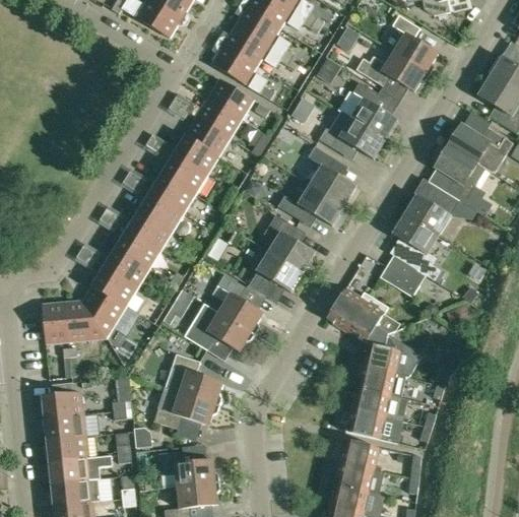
[(185,24),(187,21),(153,0),(146,0),(144,3),(138,0),(126,0),(125,2),(122,0),(115,0),(111,8),(118,13),(121,7),(169,37),(176,23),(180,25),(185,24)]
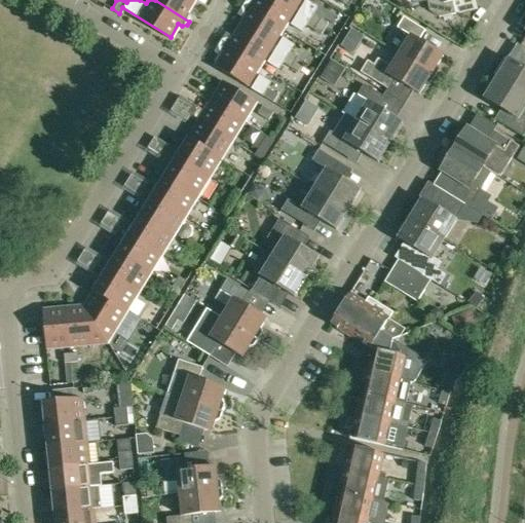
[(155,0),(189,22),(191,19),(190,12),(186,10),(193,0),(155,0)]
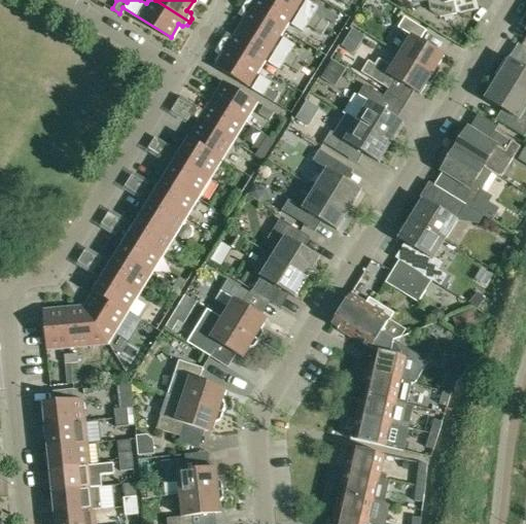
[(244,0),(243,2),(283,26),(287,20),(302,29),(306,23),(309,16),(282,0),(254,0),(244,0)]
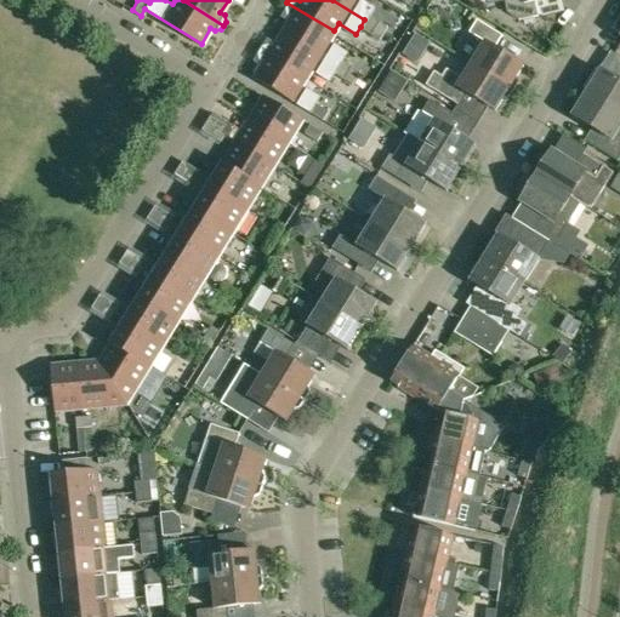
[(333,0),(364,20),(360,27),(370,32),(377,20),(369,13),(374,5),(365,0),(333,0)]
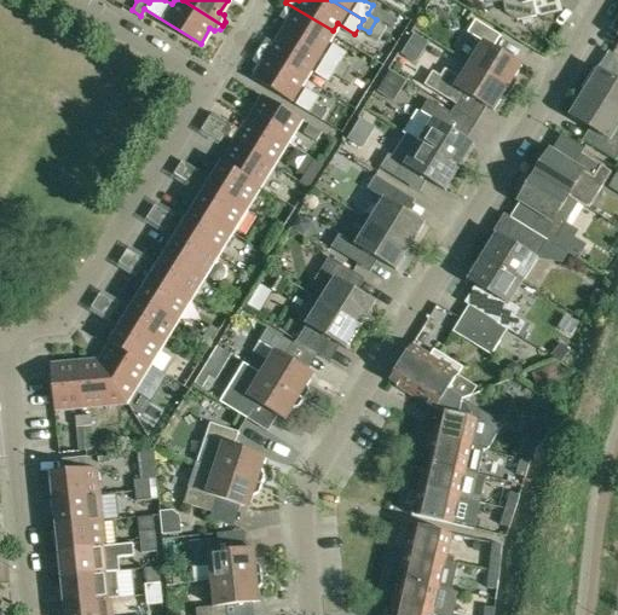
[(502,0),(504,11),(515,17),(536,12),(532,0),(502,0)]
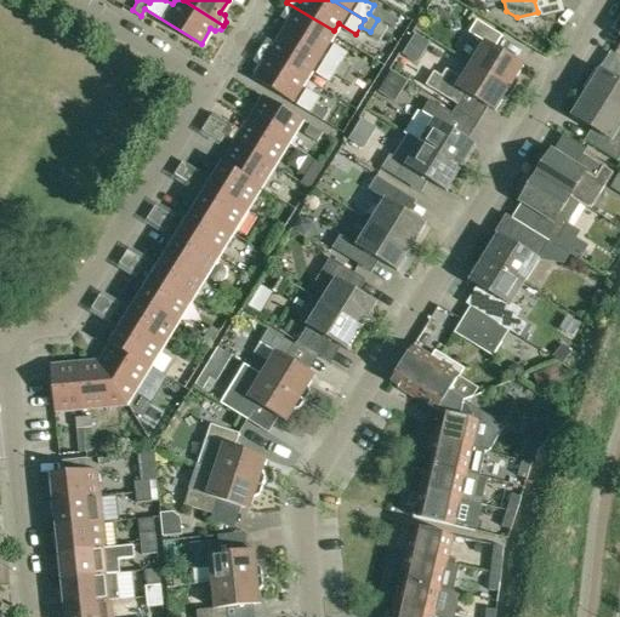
[(329,39),(334,30),(286,3),(284,6),(286,13),(290,16),(282,30),(337,64),(333,70),(342,76),(350,63),(341,58),(346,50),(329,39)]
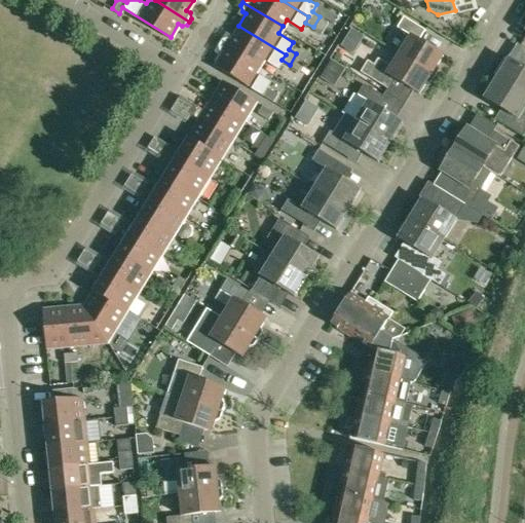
[(398,52),(434,74),(438,68),(437,63),(443,53),(418,38),(424,28),(403,14),(396,25),(409,33),(398,52)]
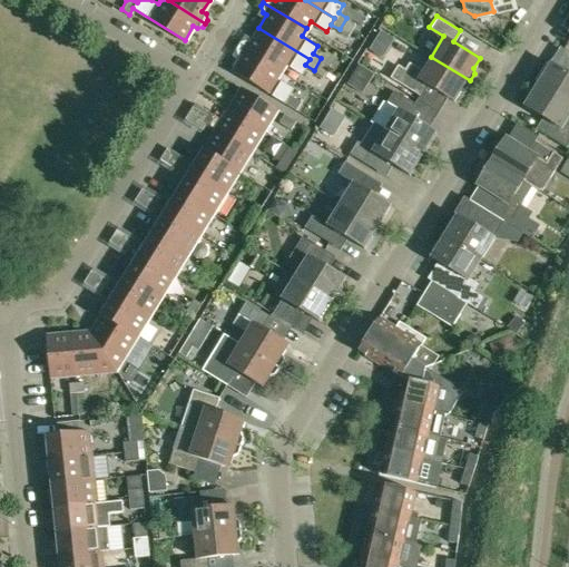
[(346,18),(340,29),(347,35),(355,22),(346,18)]
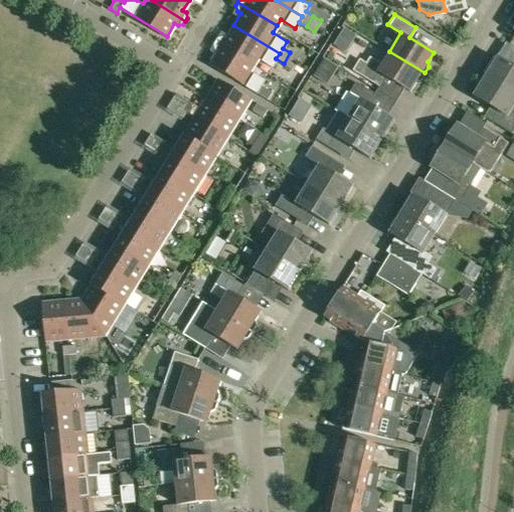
[(216,36),(215,39),(254,62),(258,56),(272,65),(276,58),(280,53),(233,25),(225,37),(222,35),(216,36)]
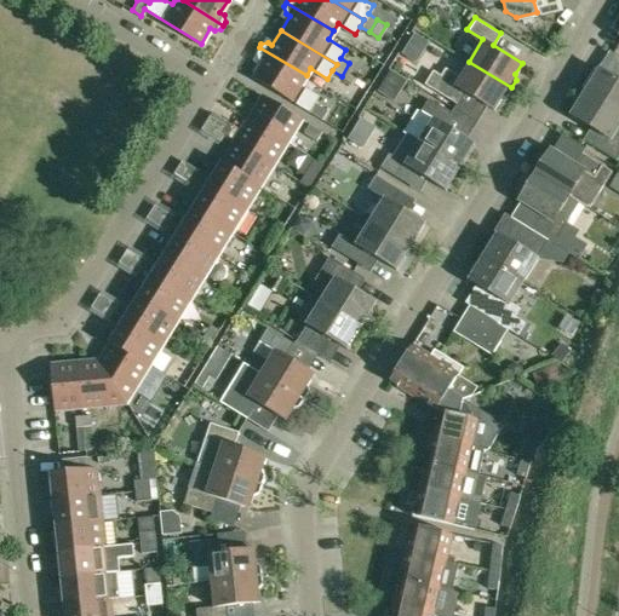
[(301,84),(307,75),(259,47),(257,51),(258,58),(262,61),(253,75),(321,117),(327,109),(314,101),(317,95),(301,84)]
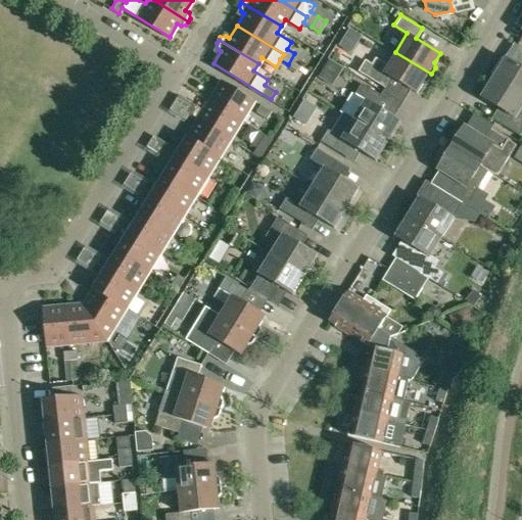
[(427,81),(431,74),(395,52),(388,63),(375,55),(371,62),(368,60),(362,61),(358,68),(386,87),(392,76),(416,91),(422,82),(427,81)]
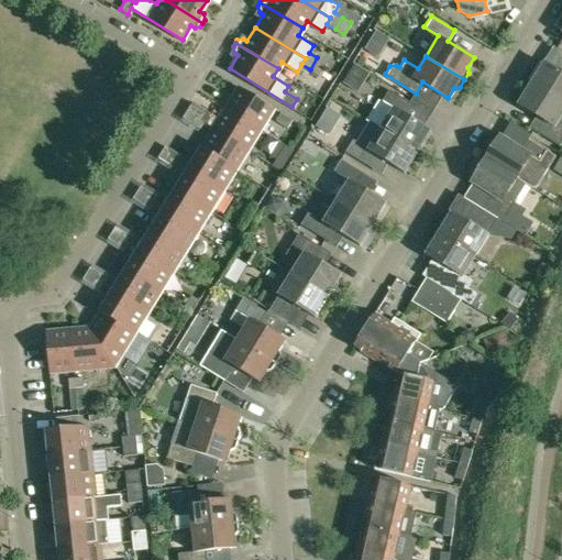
[(318,75),(326,63),(317,57),(310,69),(318,75)]
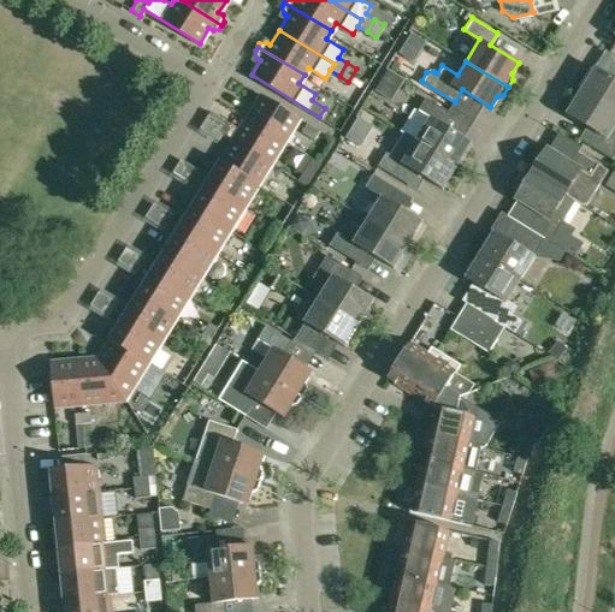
[(614,78),(599,69),(596,66),(581,89),(614,110),(614,78)]
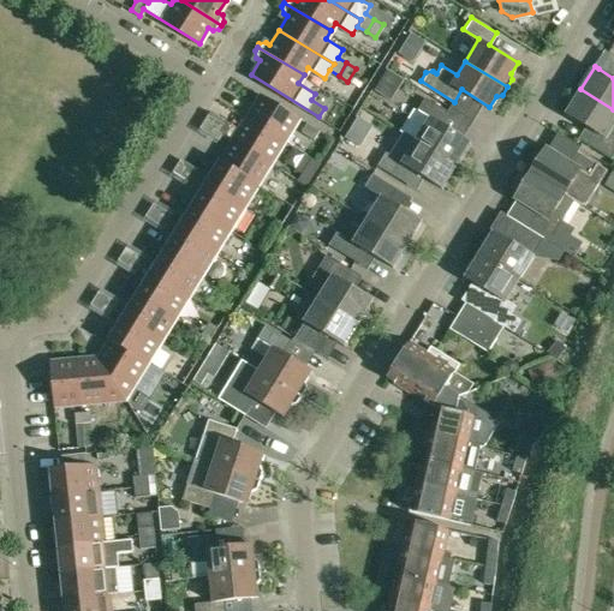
[(566,112),(585,124),(594,130),(586,142),(610,157),(613,150),(613,127),(612,126),(613,121),(613,109),(580,89),(566,112)]
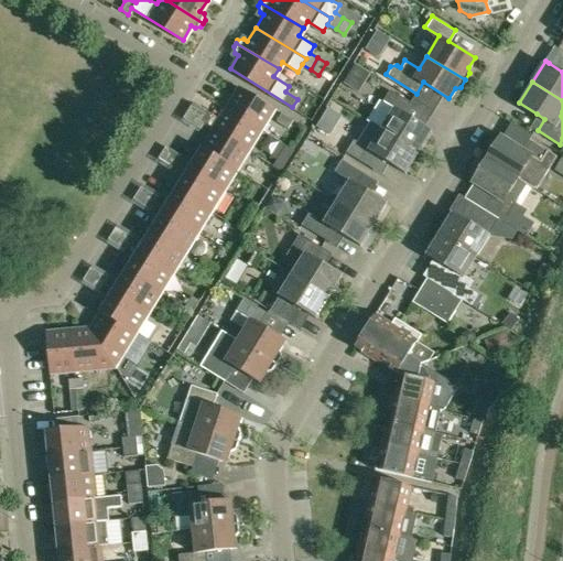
[(227,104),(262,126),(273,107),(239,85),(227,104)]
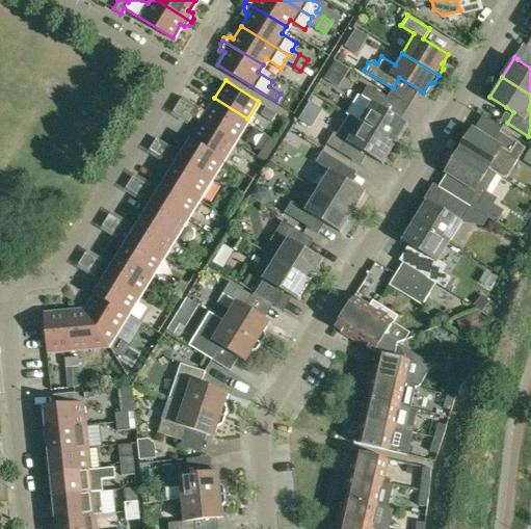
[(346,111),(348,113),(360,121),(394,141),(405,122),(381,106),(388,96),(367,82),(361,94),(356,95),(346,111)]
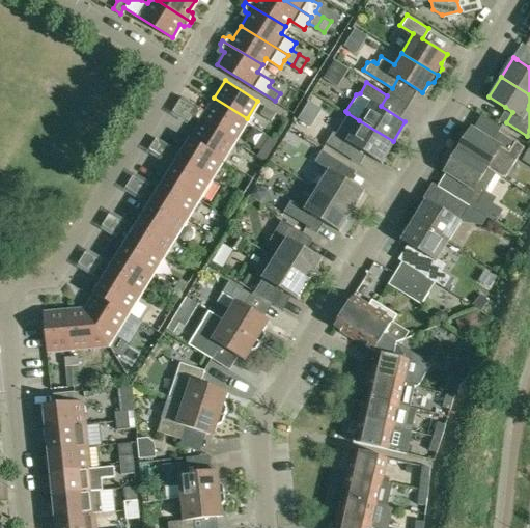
[(175,104),(191,113),(194,107),(178,98),(175,104)]
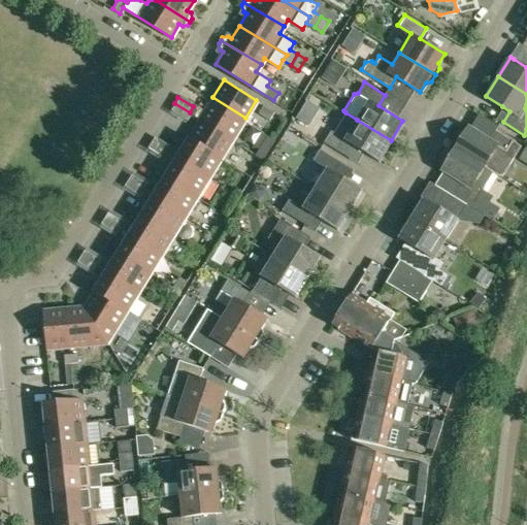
[(233,136),(245,118),(212,97),(201,117),(233,136)]
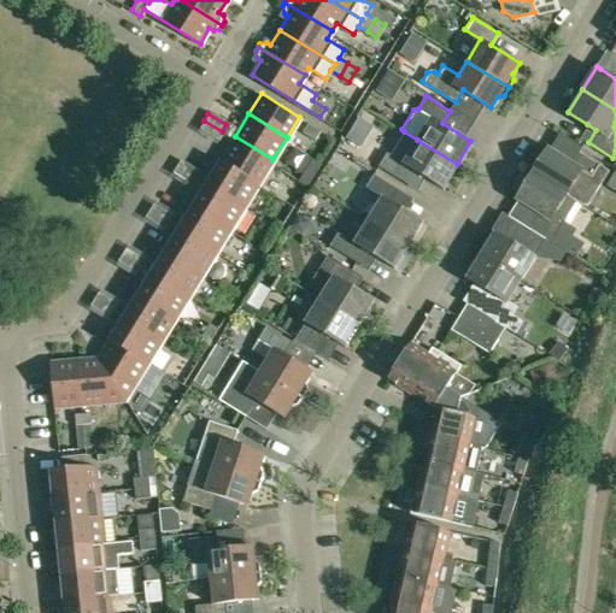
[(218,137),(222,131),(204,121),(200,127),(218,137)]
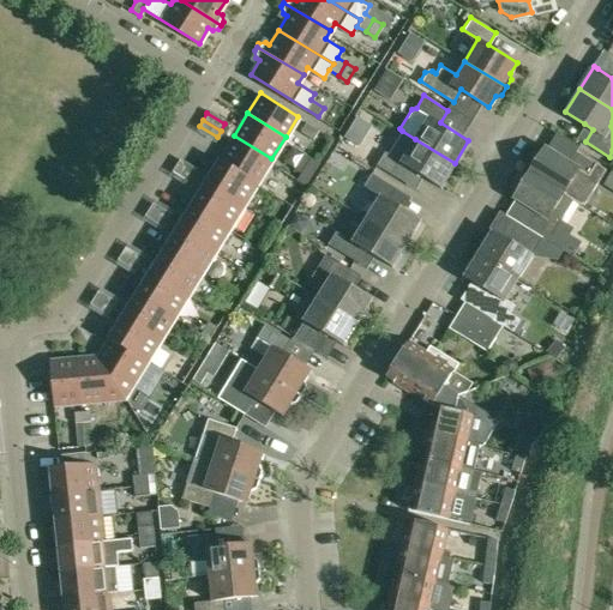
[(313,138),(318,128),(306,121),(300,130),(313,138)]
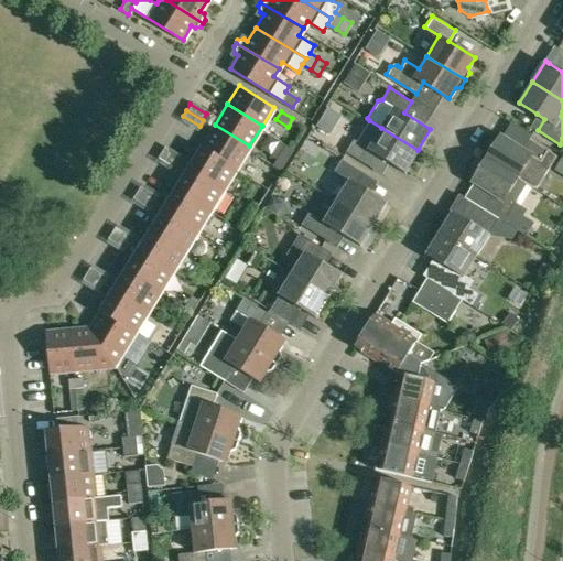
[(418,150),(381,128),(369,120),(356,141),(353,139),(346,151),(371,166),(378,155),(404,171),(418,150)]
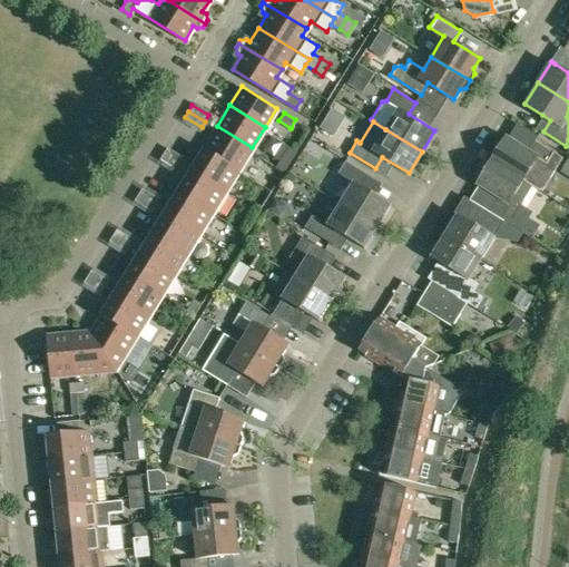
[(204,146),(239,168),(252,147),(217,126),(204,146)]
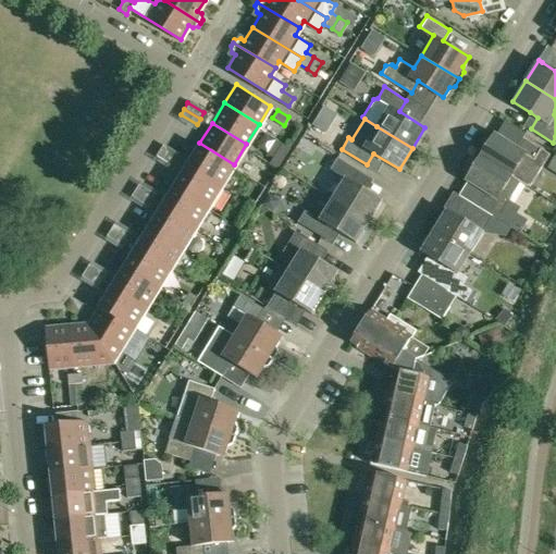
[(514,146),(495,134),(493,133),(480,155),(510,174),(520,180),(526,183),(531,182),(550,152),(521,134),(514,146)]
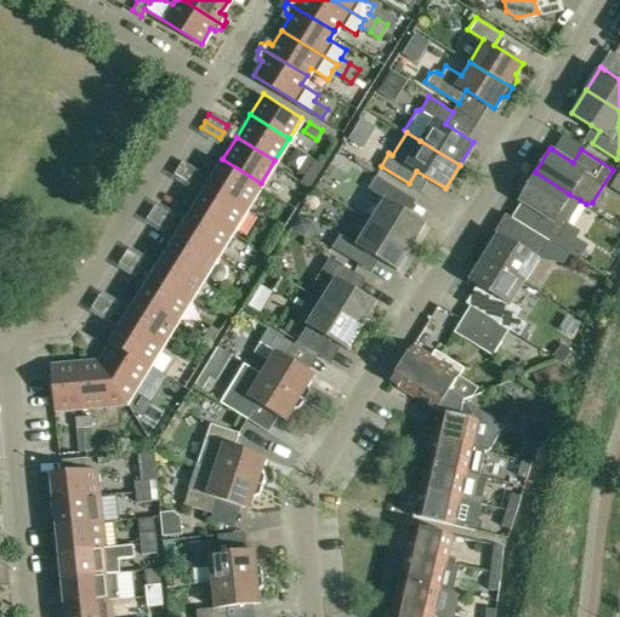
[(178,165),(197,176),(200,169),(182,158),(178,165)]
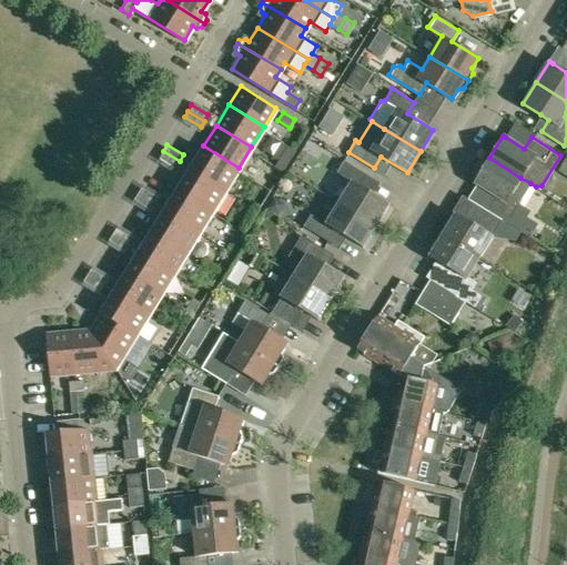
[(225,188),(239,168),(203,145),(191,167),(225,188)]
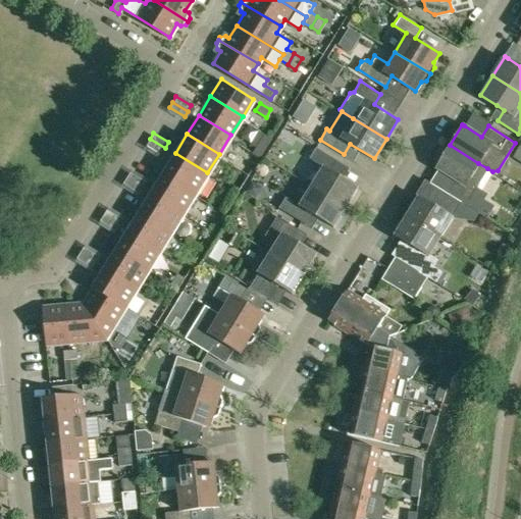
[(161,154),(165,148),(150,139),(146,145),(161,154)]
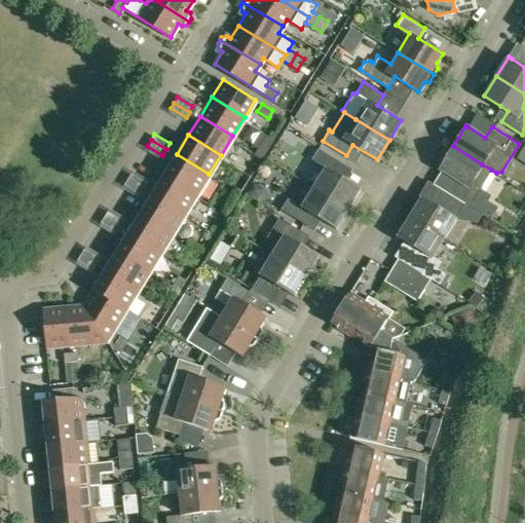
[(491,170),(482,164),(453,146),(440,167),(459,180),(453,190),(472,201),(491,170)]
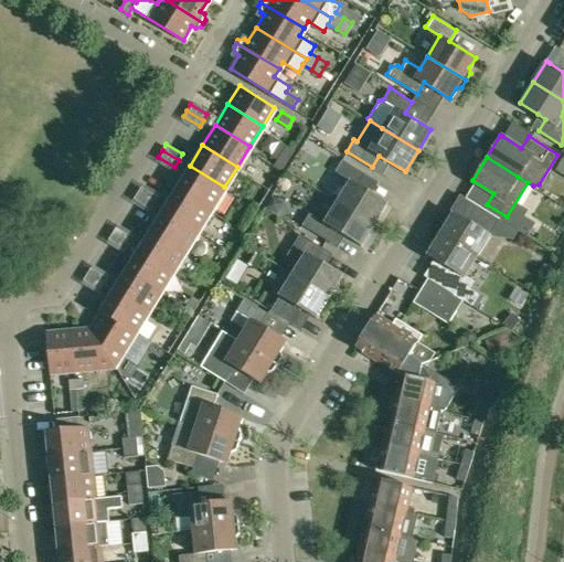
[(361,186),(368,175),(341,158),(334,170),(350,179),(337,200),(373,223),(386,201),(361,186)]
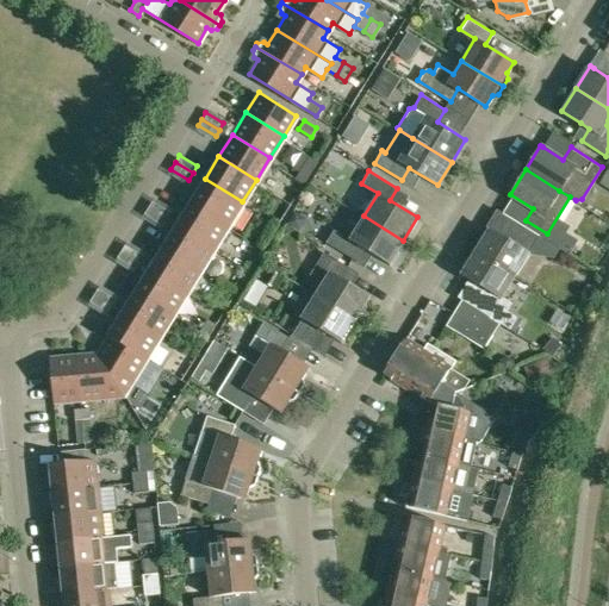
[(191,200),(229,224),(242,201),(205,179),(191,200)]
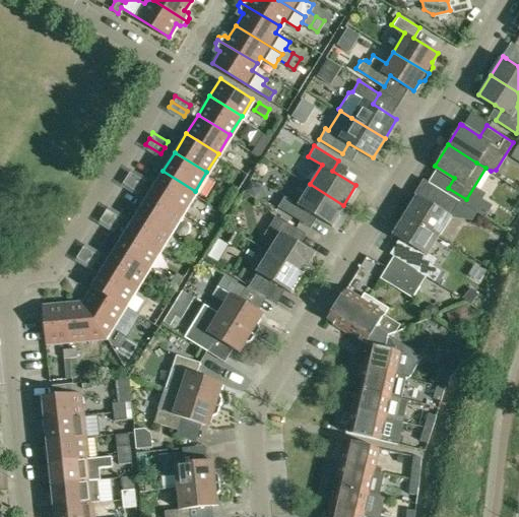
[(126,176),(141,185),(144,180),(129,171),(126,176)]
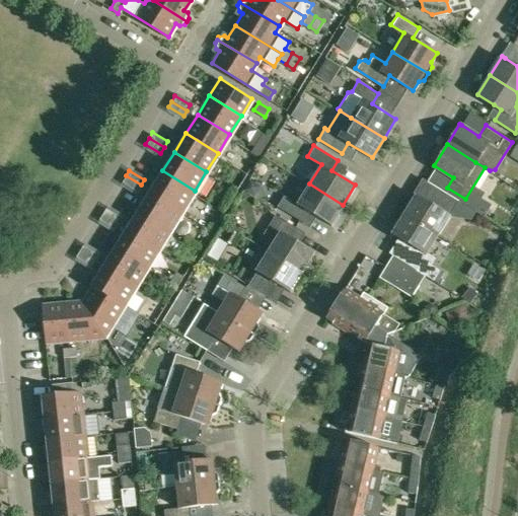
[(182,210),(195,191),(162,170),(151,190),(182,210)]
